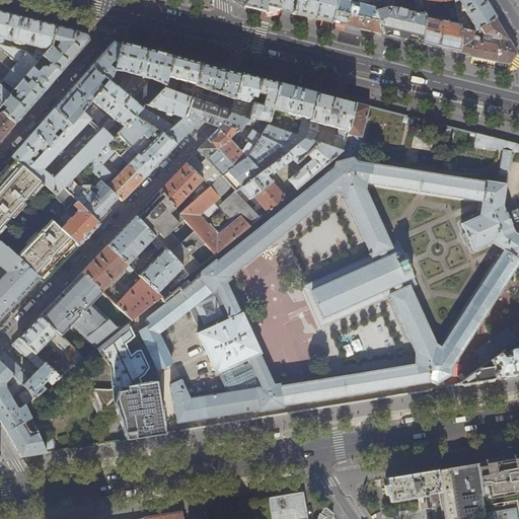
[(244,0),(244,7),(251,8),(266,12),(266,13),(279,10),(277,0),(244,0)]
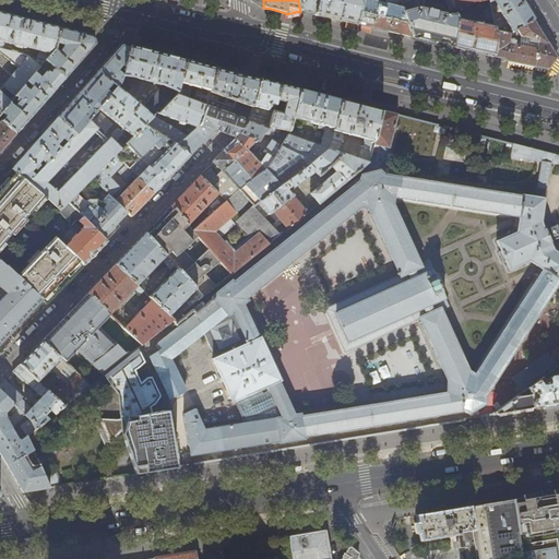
[(298,0),(300,11),(305,12),(311,13),(314,14),(317,0),(298,0)]
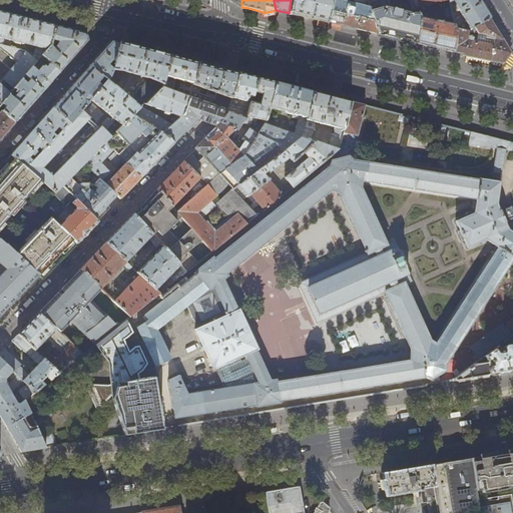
[(291,0),(289,13),(306,17),(328,22),(329,10),(331,0),(291,0)]
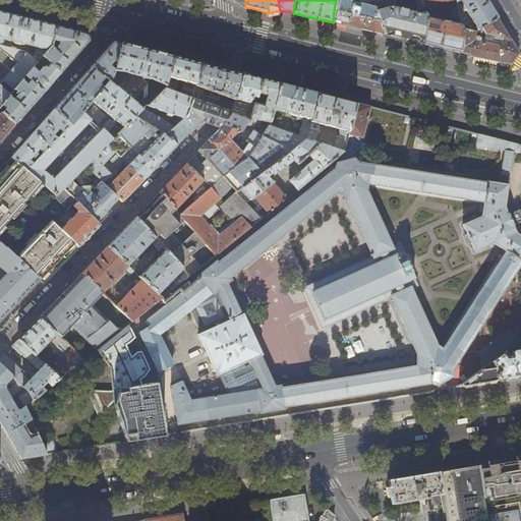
[(370,0),(358,0),(358,5),(352,3),(352,1),(351,0),(341,0),(341,1),(338,0),(336,0),(334,10),(333,22),(350,26),(384,35),(370,0)]
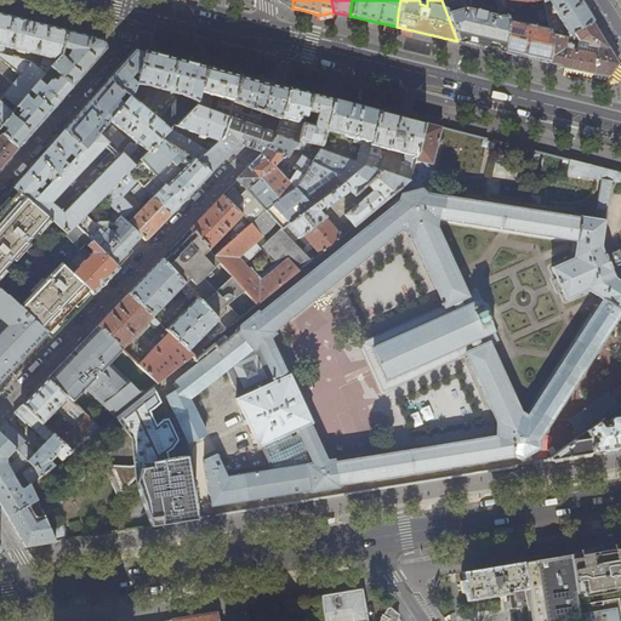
[(442,0),(457,41),(474,45),(503,52),(506,20),(503,9),(500,0),(442,0)]
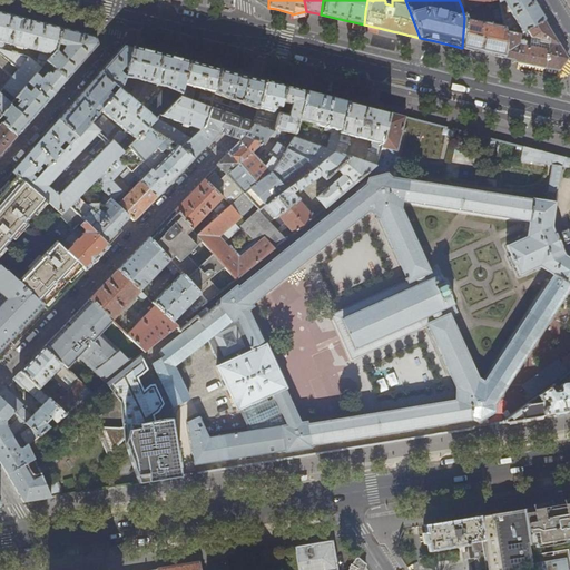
[(498,0),(499,2),(503,0),(518,25),(516,26),(511,18),(503,22),(504,27),(505,32),(520,35),(522,36),(522,33),(544,20),(531,0),(498,0)]
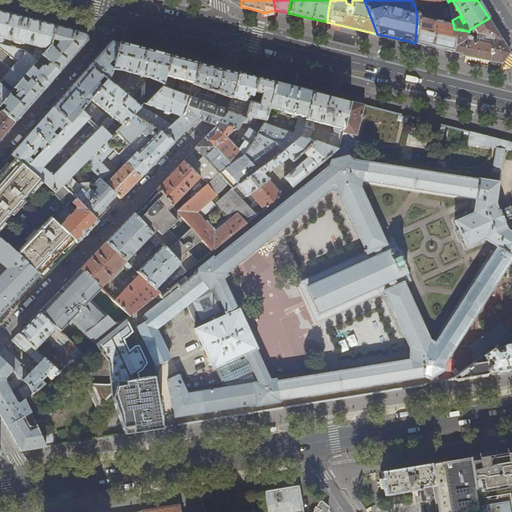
[(52,41),(55,26),(43,23),(2,13),(0,12),(0,48),(16,63),(2,79),(13,89),(14,88),(21,80),(25,76),(32,68),(38,61),(42,56),(50,47),(50,46),(52,41)]
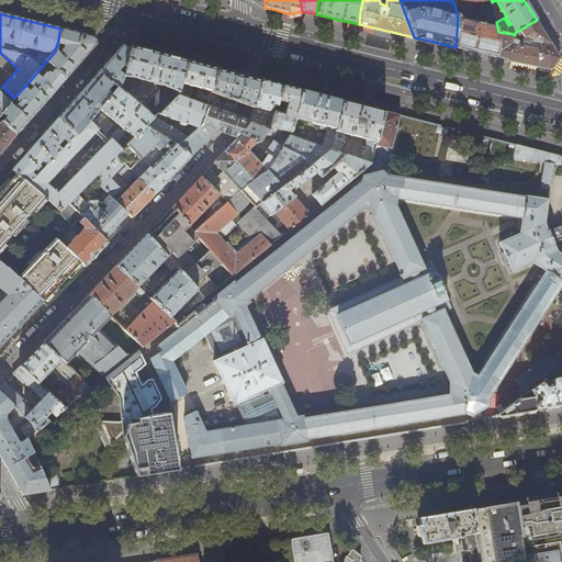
[(497,26),(458,18),(456,47),(475,52),(496,56),(499,36),(498,32),(497,26)]
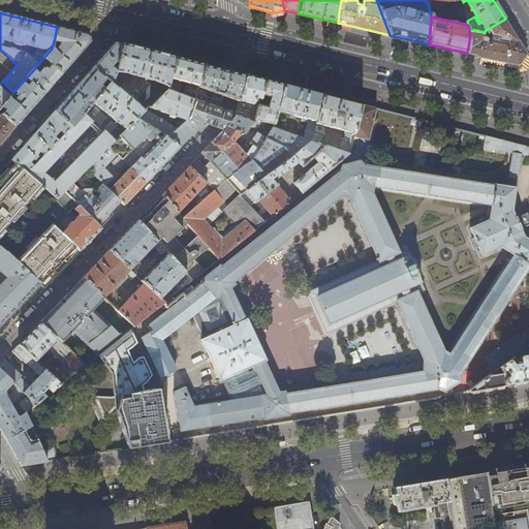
[(518,40),(505,19),(485,31),(485,33),(498,35),(496,44),(480,41),(483,32),(469,30),(470,34),(467,53),(477,56),(477,58),(484,59),(512,65),(518,66),(518,65),(519,65),(527,55),(518,40)]
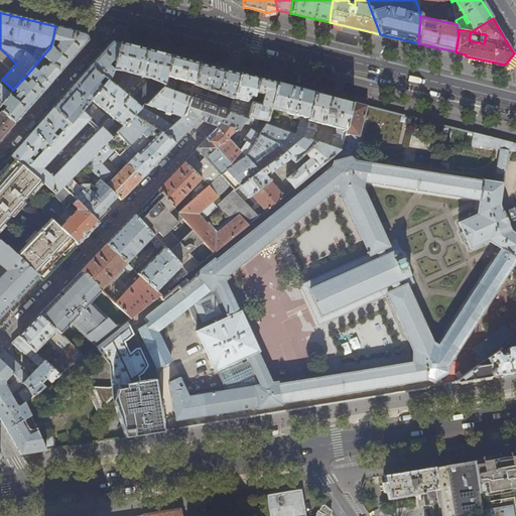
[(70,30),(55,26),(52,41),(59,42),(58,45),(54,49),(50,46),(50,47),(42,56),(60,73),(75,56),(88,41),(86,34),(70,30)]
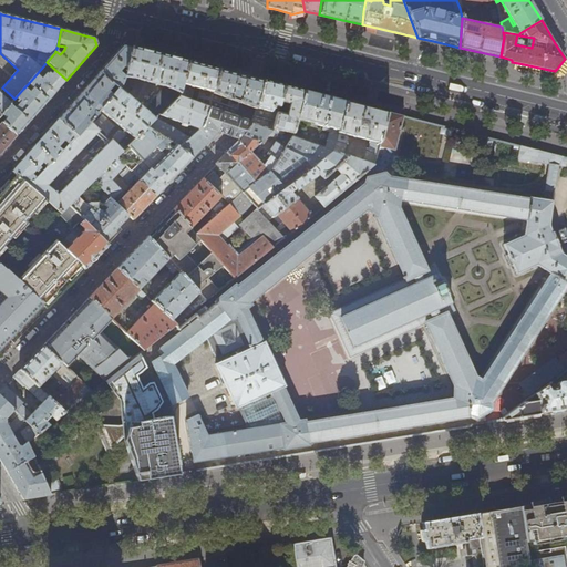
[(127,69),(133,48),(127,45),(124,45),(122,48),(107,63),(100,73),(119,90),(120,89),(122,85),(124,79),(125,75),(120,71),(124,66),(127,69)]
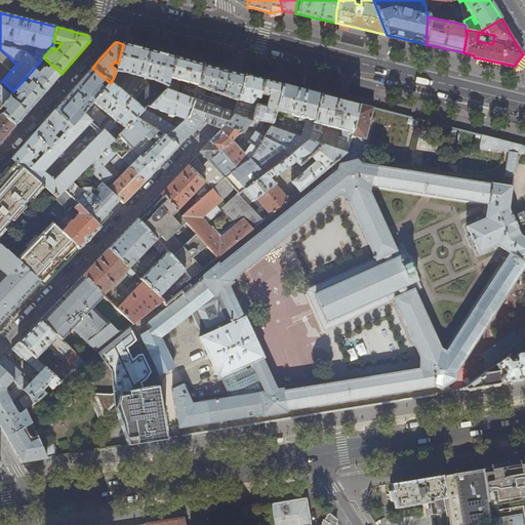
[(148,106),(165,88),(174,56),(153,51),(127,45),(123,44),(118,64),(116,70),(115,73),(126,73),(152,80),(152,81),(148,86),(147,86),(146,87),(147,87),(140,95),(140,94),(139,96),(135,102),(135,103),(111,82),(110,83),(93,101),(92,103),(118,124),(124,129),(135,118),(144,110),(148,106)]
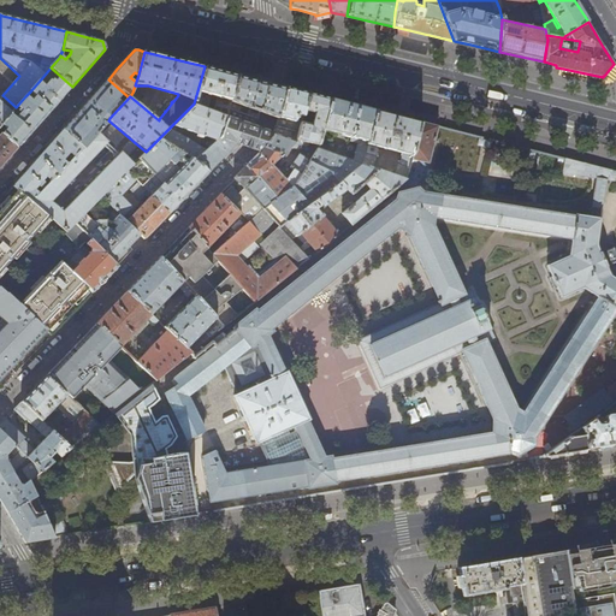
[(220,137),(230,108),(238,75),(220,71),(205,66),(194,104),(173,124),(213,140),(207,144),(209,147),(217,141),(220,137)]
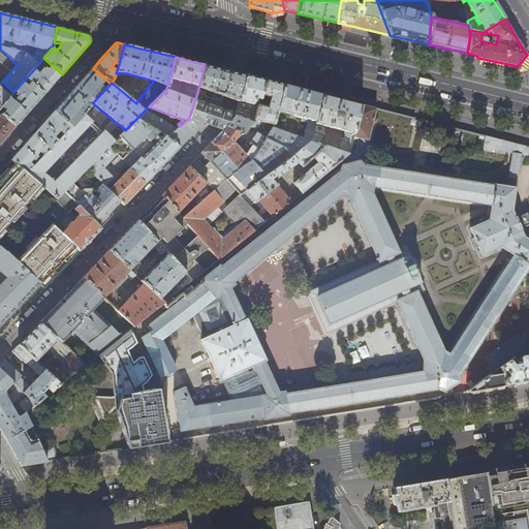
[(62,74),(43,58),(39,63),(45,68),(43,70),(42,69),(38,74),(33,70),(26,79),(31,82),(44,93),(54,84),(57,80),(62,74)]
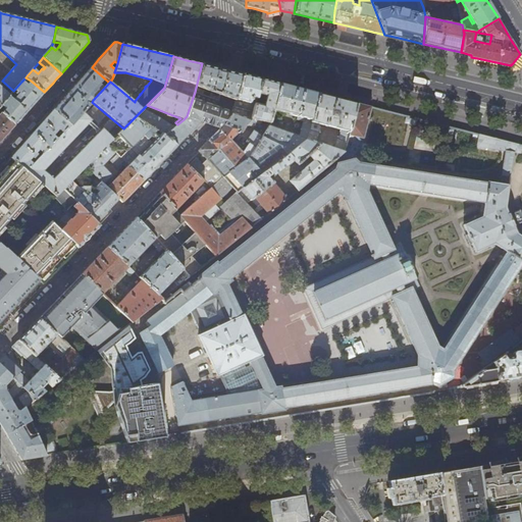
[(221,93),(226,71),(227,71),(227,70),(216,67),(202,63),(195,92),(202,95),(204,89),(211,91),(209,97),(219,100),(221,95),(221,93)]
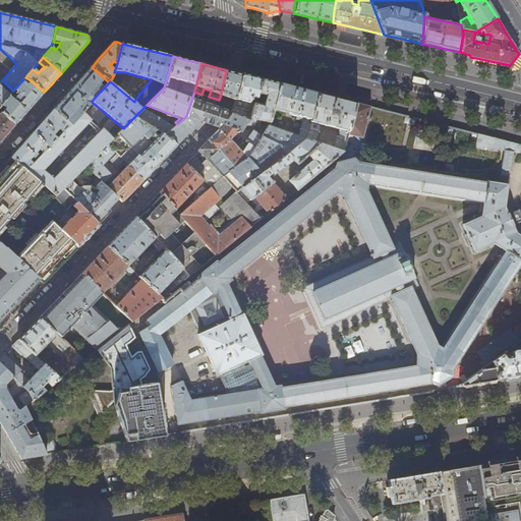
[(93,100),(109,82),(92,67),(70,91),(54,110),(70,124),(81,112),(89,105),(84,101),(89,96),(93,100)]
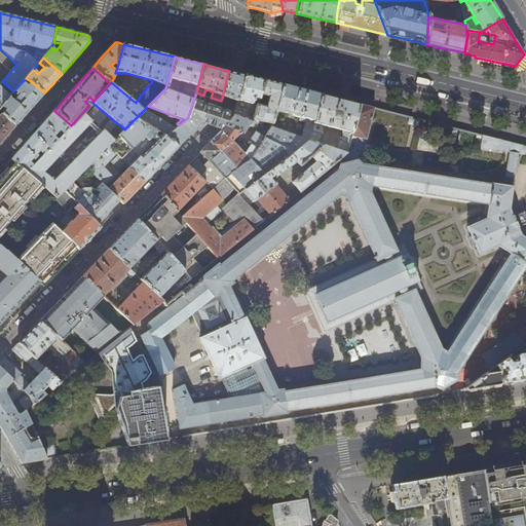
[(237,99),(242,76),(242,75),(242,74),(240,74),(235,72),(229,71),(229,72),(228,72),(223,94),(223,96),(224,96),(229,98),(234,100),(236,100),(236,99),(237,99)]
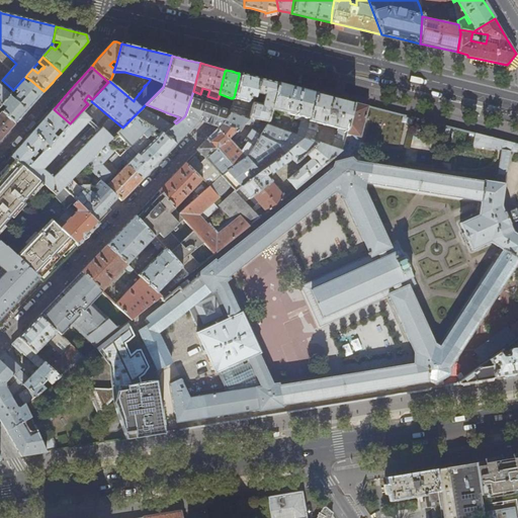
[(251,76),(240,74),(234,99),(232,106),(251,111),(253,103),(256,93),(259,78),(251,76)]
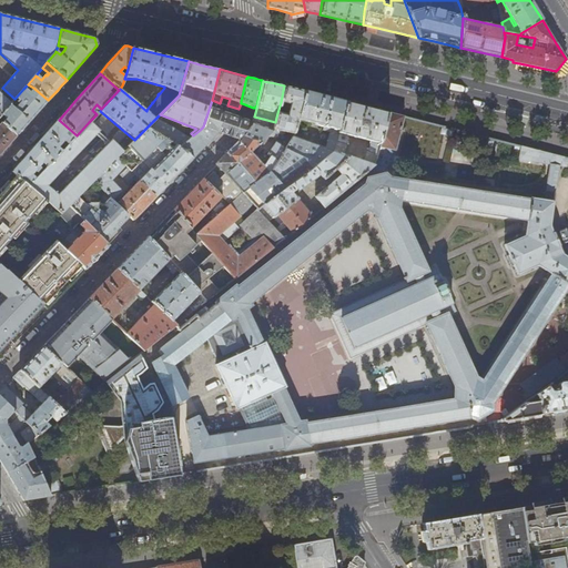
[(296,89),(284,85),(281,102),(290,104),(287,115),(277,113),(275,122),(274,129),(293,134),(294,134),(297,120),(305,91),(296,89)]
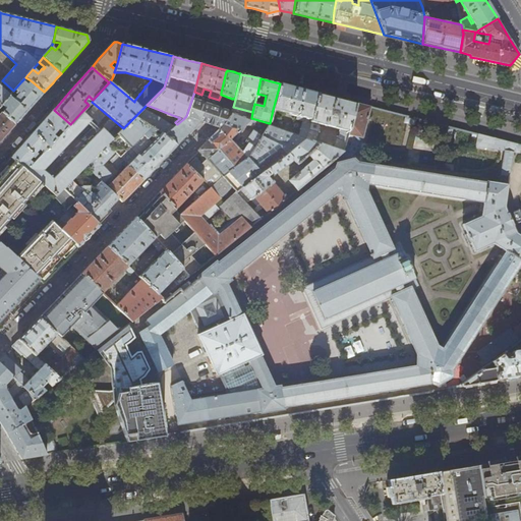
[(26,85),(21,81),(14,90),(17,92),(15,94),(17,96),(13,101),(8,97),(1,105),(5,109),(2,114),(15,124),(31,108),(44,92),(31,80),(26,85)]
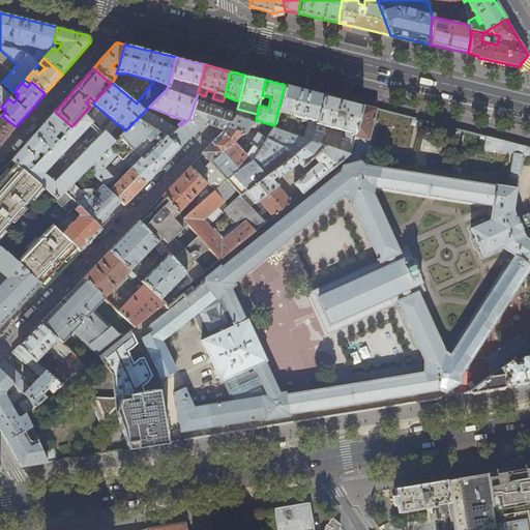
[(304,90),(285,85),(277,112),(302,118),(301,121),(310,123),(311,120),(317,122),(323,95),(304,90)]
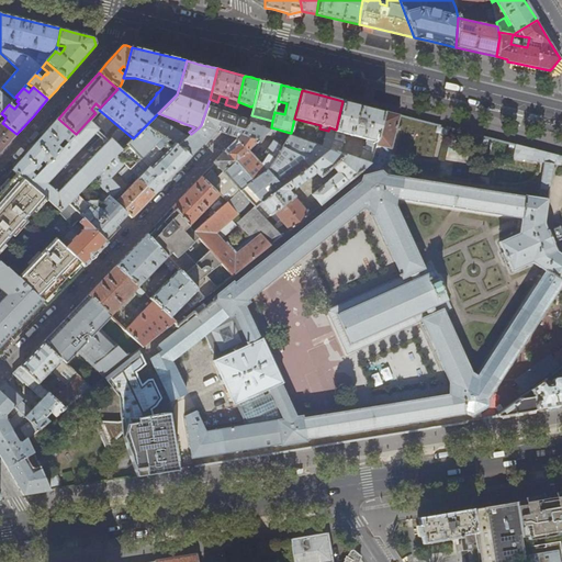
[(0,114),(1,113),(9,104),(10,102),(0,92),(0,114)]
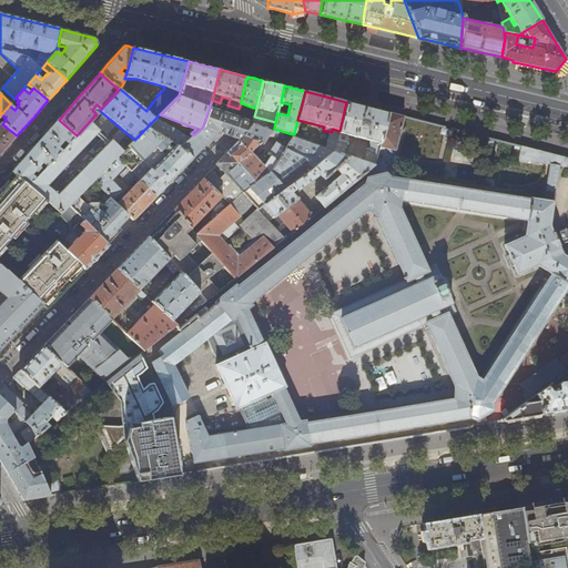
[(235,117),(239,109),(227,105),(220,103),(212,100),(203,127),(211,130),(209,132),(209,131),(206,132),(204,134),(200,130),(193,135),(190,139),(179,149),(192,159),(203,146),(217,132),(223,134),(235,117)]
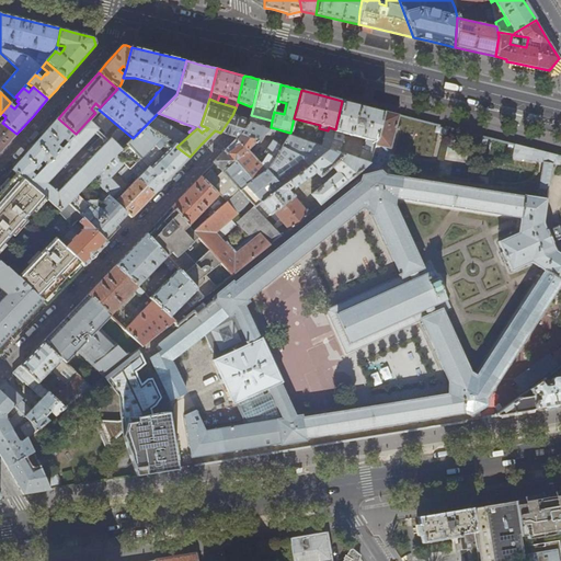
[(266,218),(275,212),(289,229),(369,163),(374,146),(384,111),(370,107),(356,104),(342,101),(335,129),(333,140),(331,149),(255,206),(266,218)]
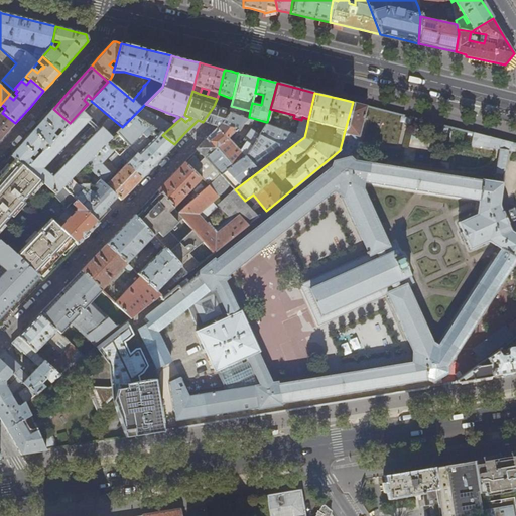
[(360,104),(353,102),(344,134),(359,138),(367,106),(360,104)]
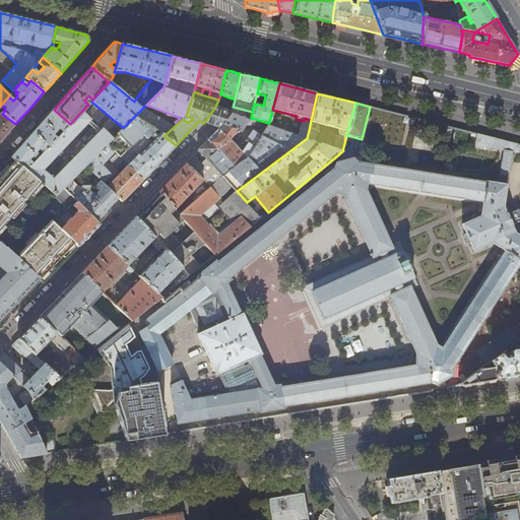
[(186,164),(210,188),(198,198),(187,207),(179,214),(183,219),(193,231),(215,255),(261,218),(247,202),(237,191),(307,138),(309,130),(302,128),(299,136),(268,125),(260,136),(253,131),(245,141),(248,143),(242,151),(230,139),(245,125),(250,126),(251,119),(250,119),(251,118),(252,112),(233,107),(232,107),(231,112),(230,114),(219,128),(215,132),(212,136),(197,150),(198,151),(186,164)]
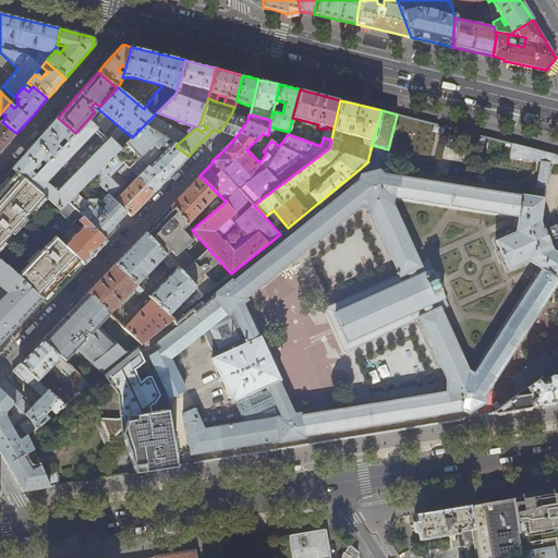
[(235,137),(246,122),(247,120),(245,119),(237,117),(232,114),(231,114),(219,132),(220,132),(226,134),(233,136),(235,137)]
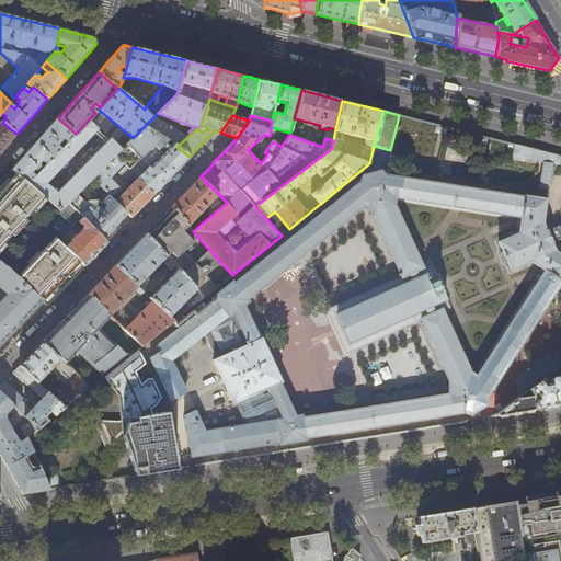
[(187,137),(153,117),(145,126),(176,147),(187,137)]
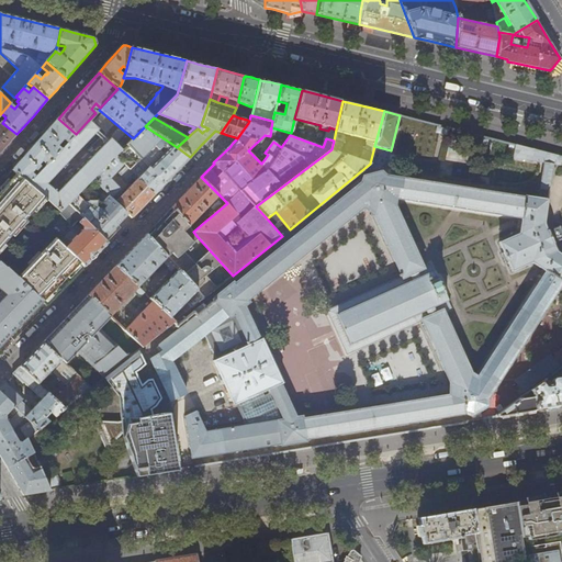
[(68,143),(76,134),(58,119),(36,143),(31,149),(12,170),(17,173),(29,184),(62,149),(57,145),(64,139),(68,143)]
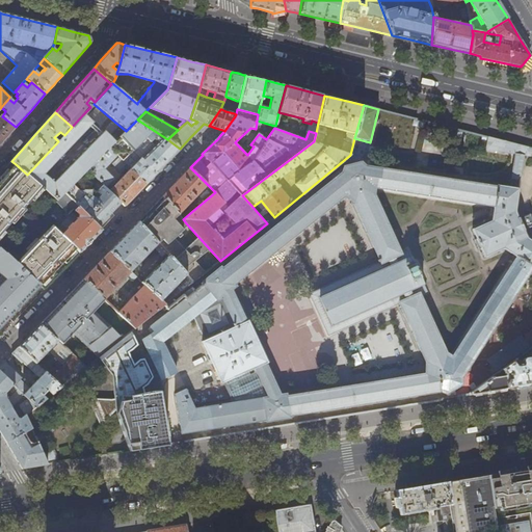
[(2,116),(0,114),(0,144),(4,139),(16,127),(2,116)]
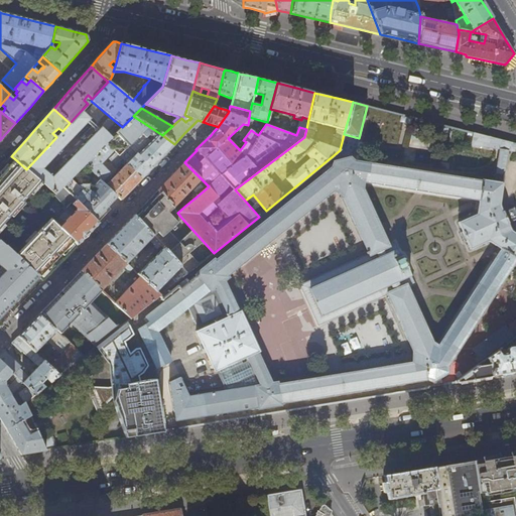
[(91,159),(107,143),(111,139),(106,133),(101,128),(52,178),(42,168),(89,119),(81,111),(70,123),(62,131),(56,137),(26,169),(41,181),(55,195),(62,187),(85,164),(91,159)]
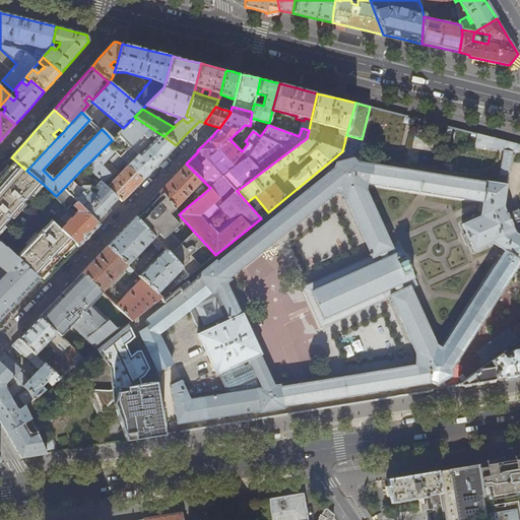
[(164,136),(134,117),(123,128),(117,134),(130,147),(138,155),(152,170),(163,158),(169,153),(176,145),(164,136)]
